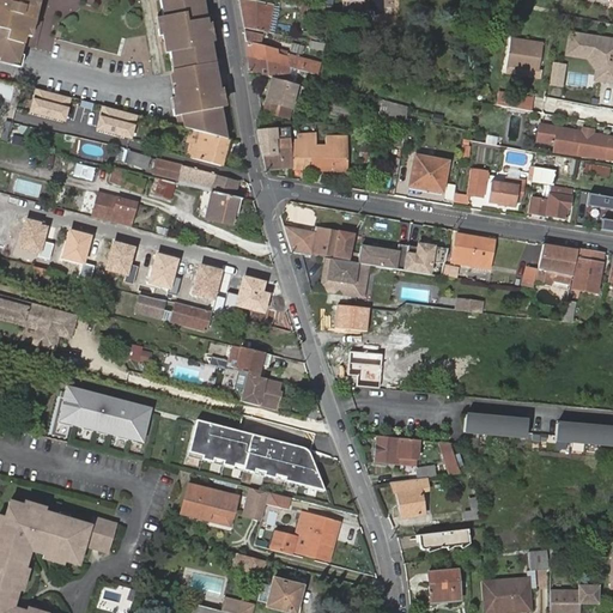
[(0,0),(0,54),(16,59),(18,49),(20,42),(26,44),(31,28),(29,28),(18,24),(19,17),(31,19),(34,10),(32,10),(35,0),(0,0)]
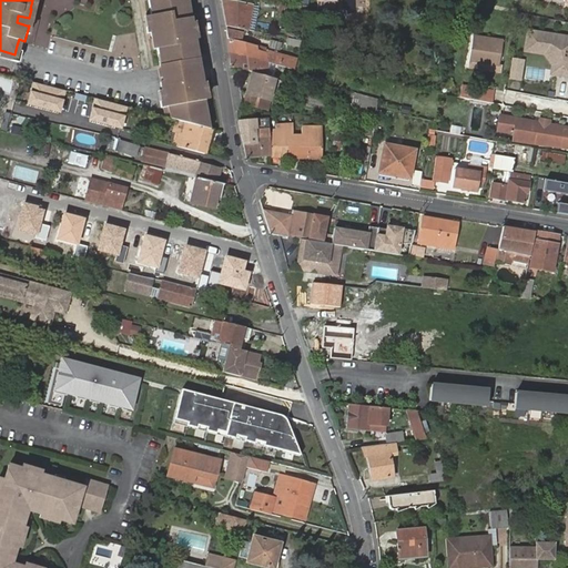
[(148,0),(150,6),(152,4),(155,20),(150,21),(148,22),(152,44),(160,43),(162,52),(161,52),(163,68),(192,63),(195,58),(185,0),(148,0)]
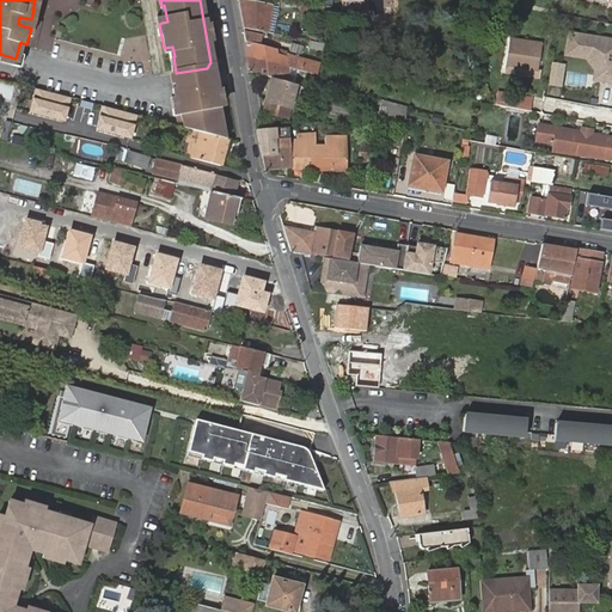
[(271,7),(239,1),(244,29),(265,34),(271,7)]
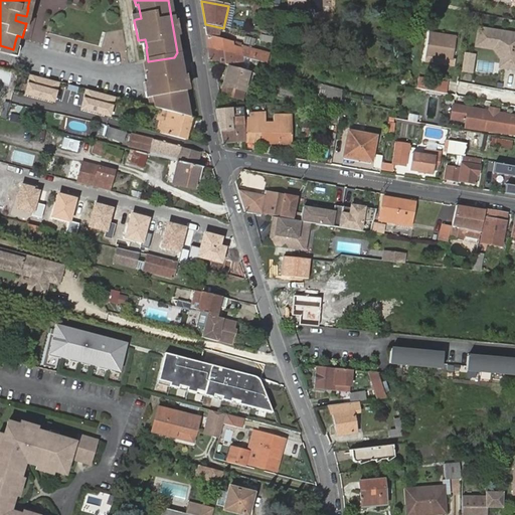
[(24,23),(26,16),(16,14),(15,20),(24,23)]
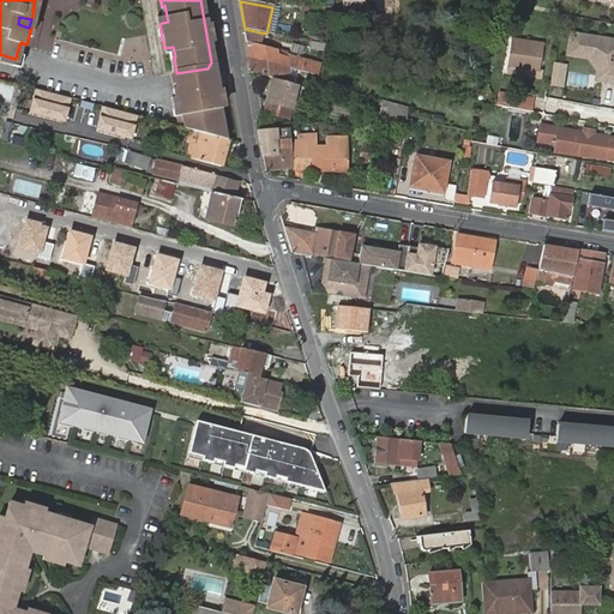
[(40,22),(31,19),(29,28),(31,28),(26,44),(32,46),(40,22)]
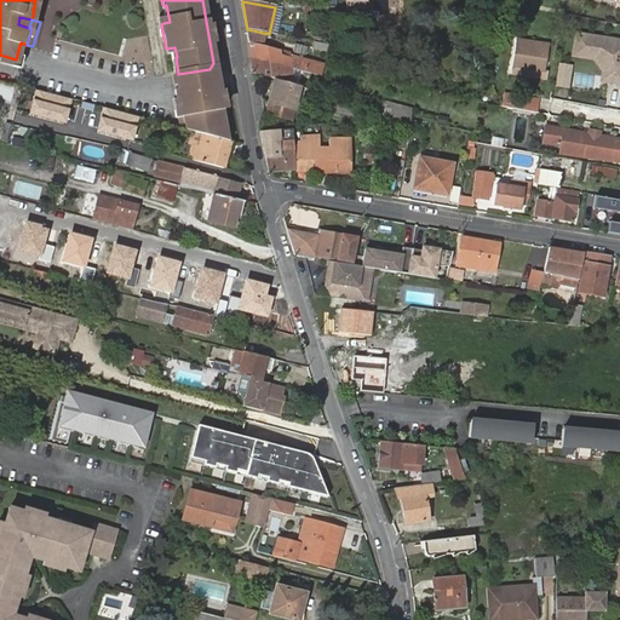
[(619,38),(575,30),(570,56),(592,59),(601,72),(601,81),(619,84),(619,38)]
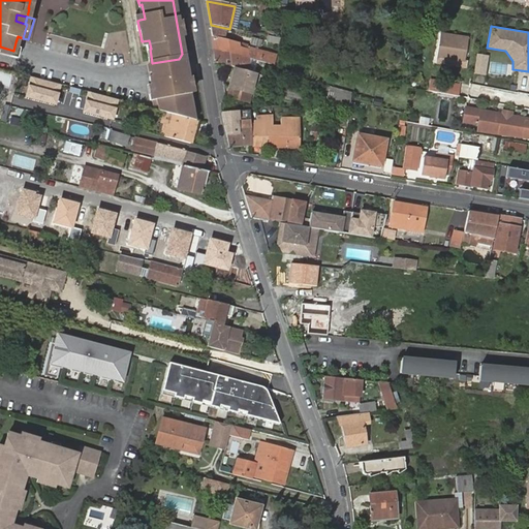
[(214,49),(249,58),(248,51),(240,49),(239,43),(224,39),(226,31),(211,28),(214,49)]
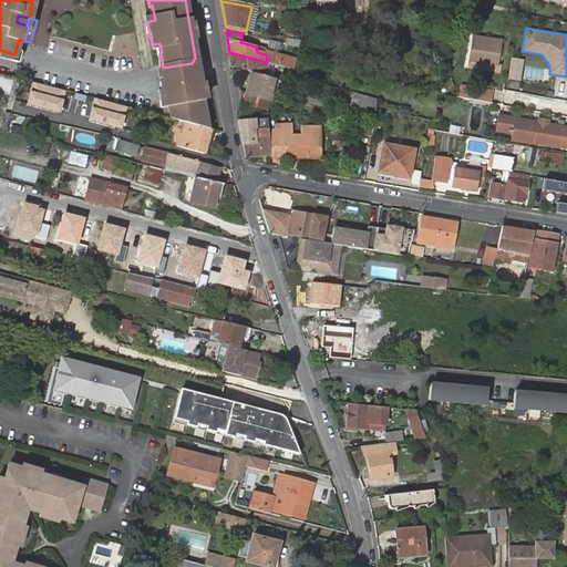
[(468,64),(482,66),(483,63),(498,66),(503,43),(473,38),(468,64)]
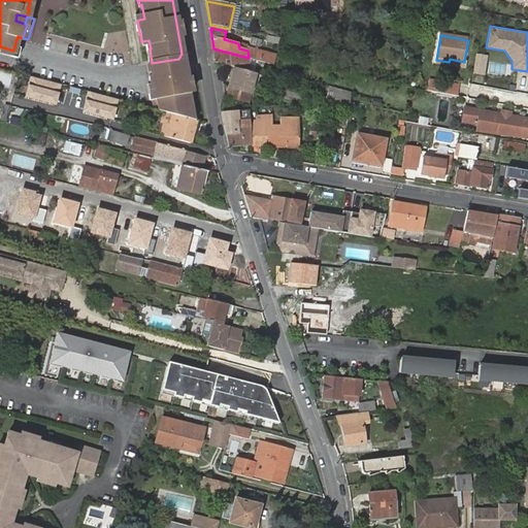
[(250,67),(249,58),(213,48),(216,63),(243,70),(243,65),(250,67)]
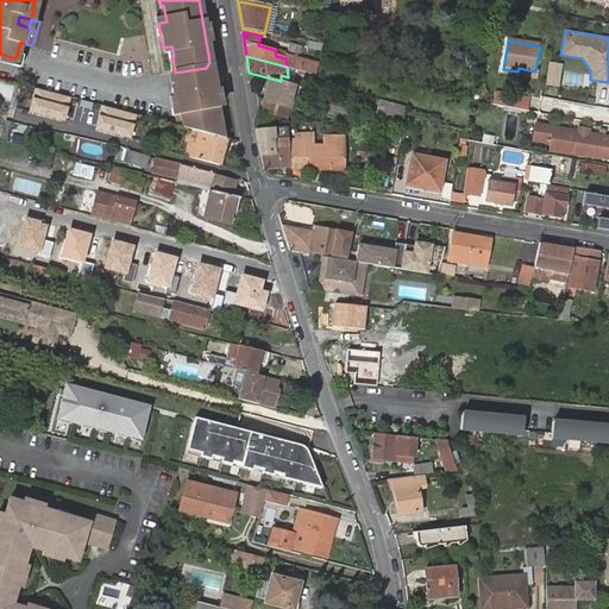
[(562,64),(550,62),(546,85),(559,87),(562,64)]
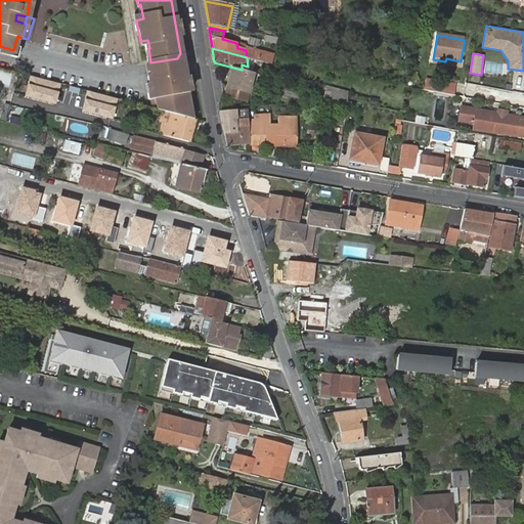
[(153,77),(179,73),(178,64),(177,58),(150,62),(151,69),(153,77)]
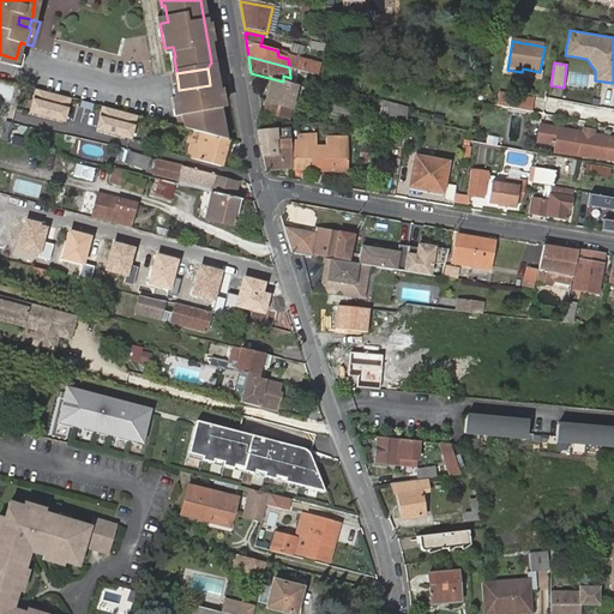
[(292,109),(299,88),(274,80),(268,102),(292,109)]
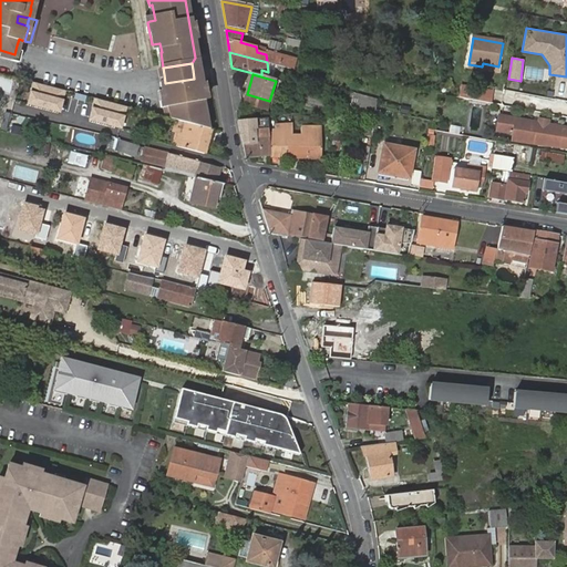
[(182,123),(204,129),(199,103),(203,102),(199,81),(194,79),(165,83),(158,84),(165,119),(182,123)]
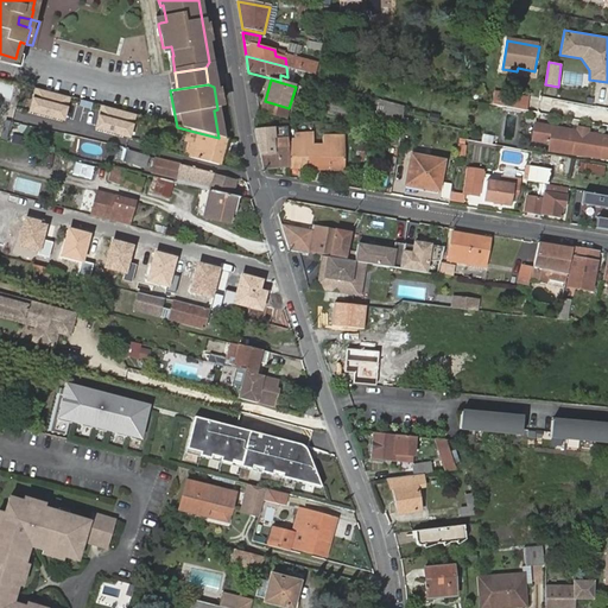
[(71,99),(33,89),(27,113),(65,122),(71,99)]
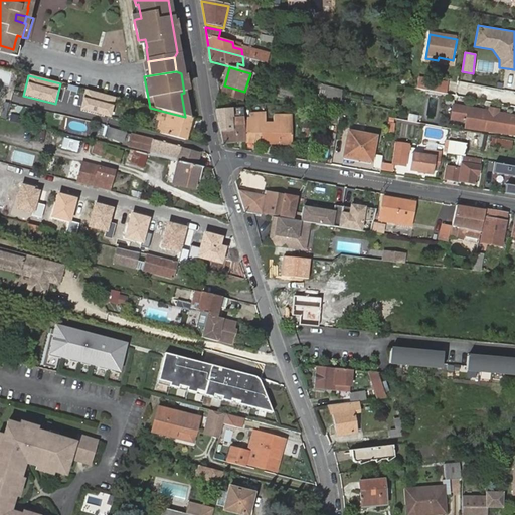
[(448,83),(418,77),(417,87),(447,92),(448,83)]
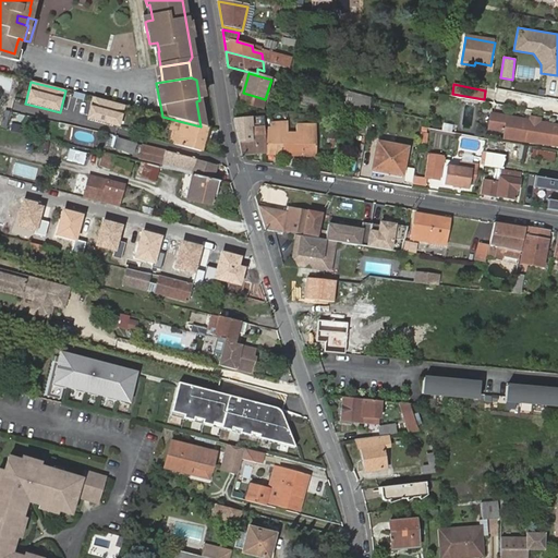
[(366,114),(368,96),(344,93),(341,110),(366,114)]
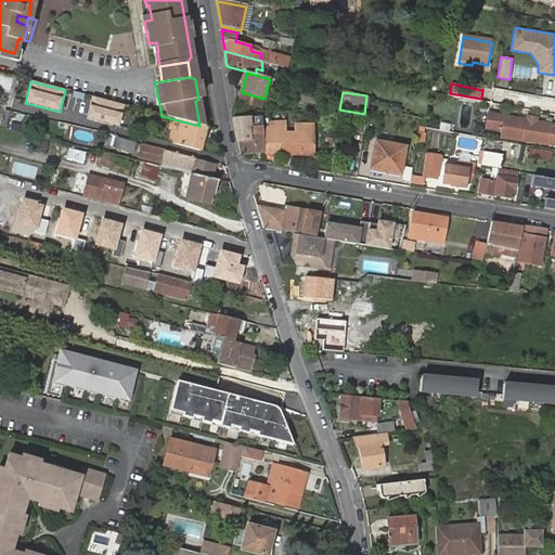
[(127,105),(92,97),(87,119),(121,128),(127,105)]
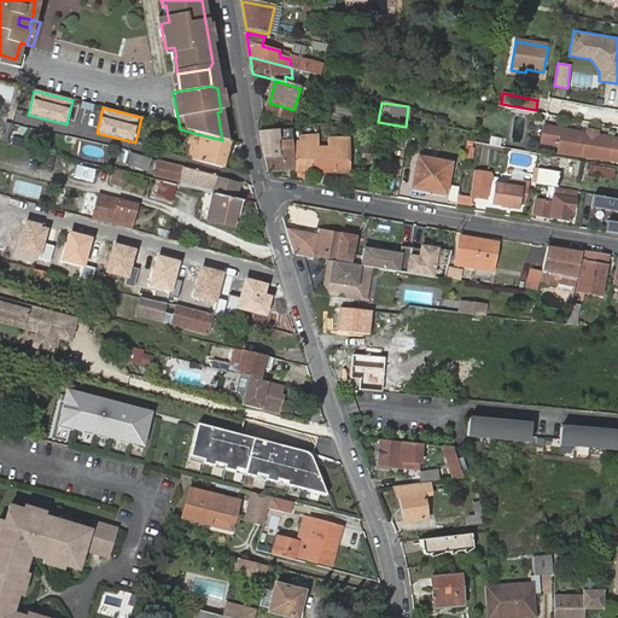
[(549,138),(573,143),(571,151),(617,161),(617,139),(553,126),(549,138)]
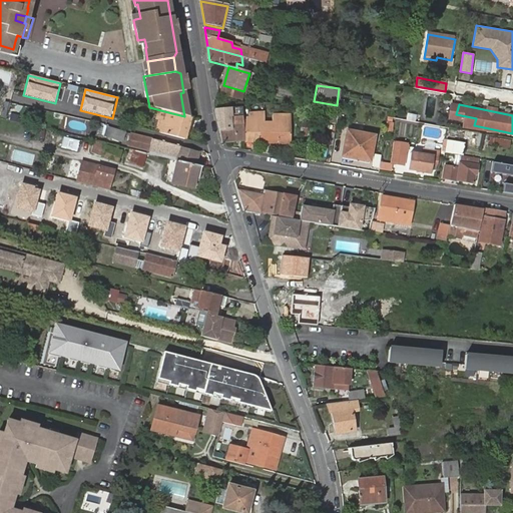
[(231,118),(243,117),(242,107),(214,109),(219,131),(232,130),(231,118)]
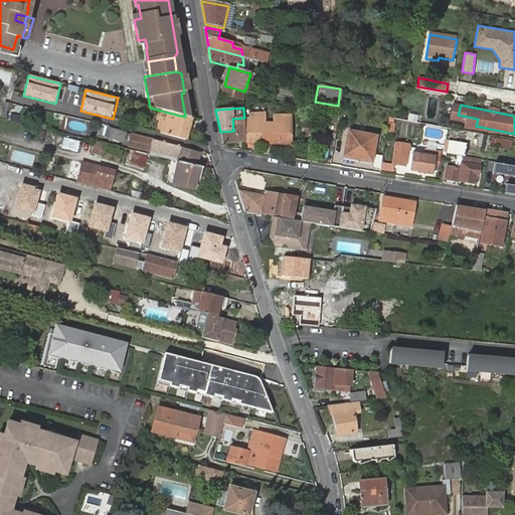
[(184,140),(190,118),(189,118),(185,117),(165,112),(159,133),(160,134),(184,140)]
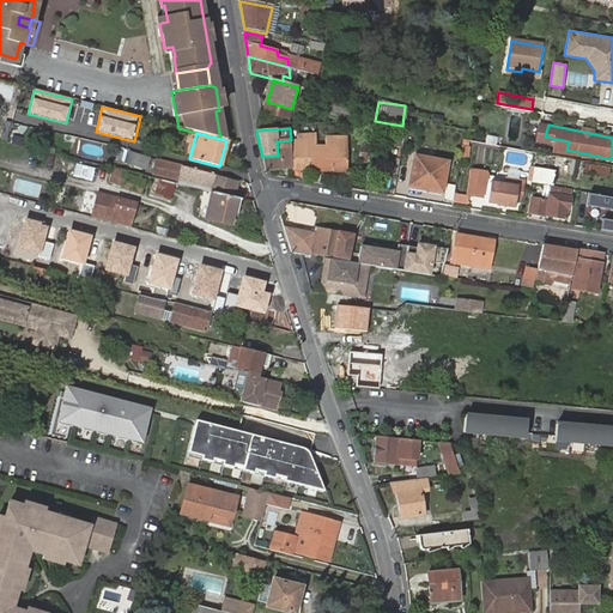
[(262,157),(266,171),(291,169),(347,170),(349,138),(297,135),(298,149),(292,147),(291,140),(277,141),(278,156),(262,157)]
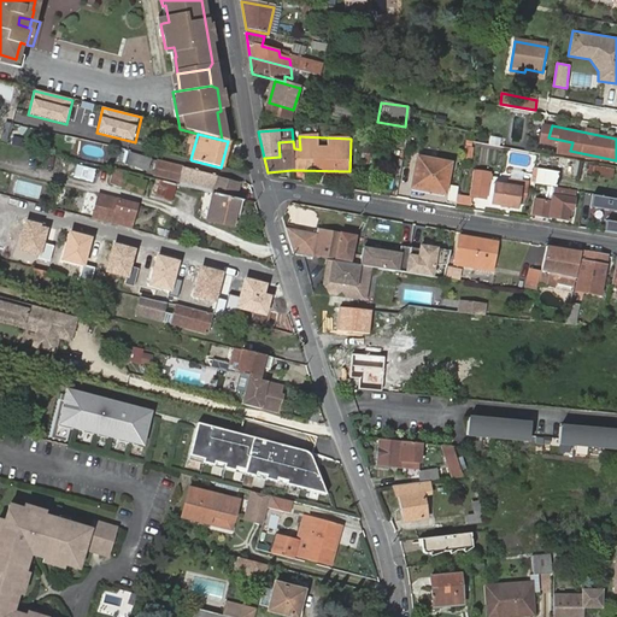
[(129,157),(127,164),(130,168),(137,170),(140,168),(142,160),(129,157)]
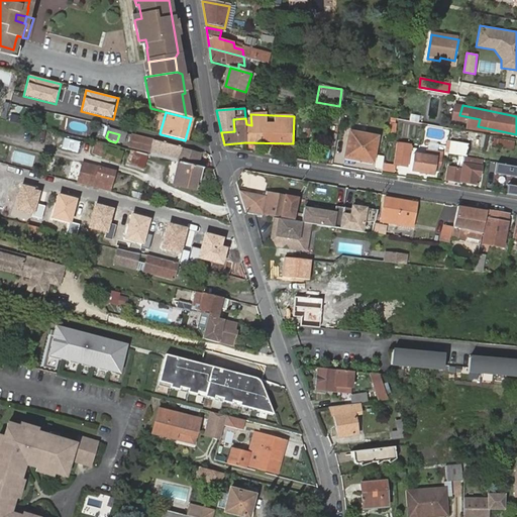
[(348,133),(344,158),(354,159),(353,160),(372,163),(376,137),(348,133)]
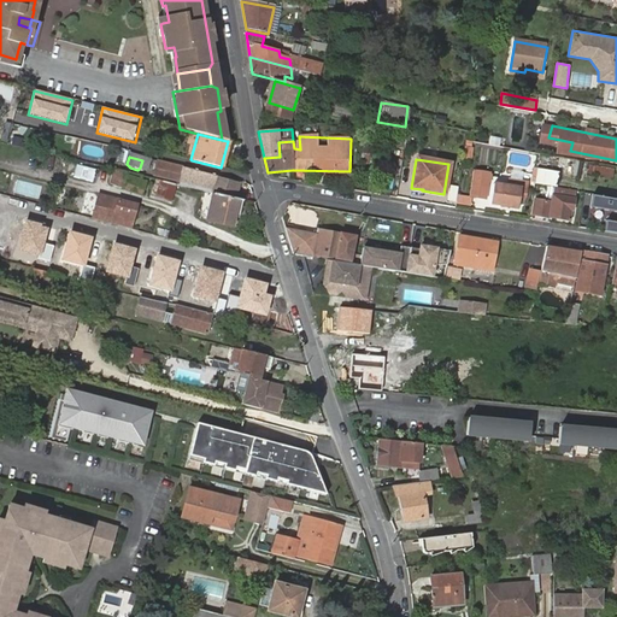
[(212,194),(235,200),(239,183),(180,168),(158,163),(154,176),(176,181),(213,191),(212,194)]
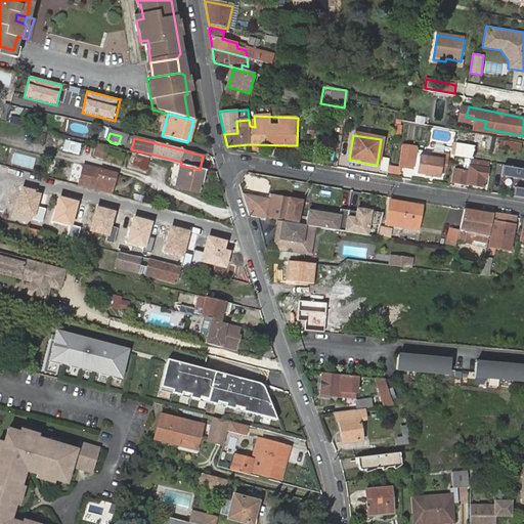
[(77,154),(79,143),(62,141),(60,151),(77,154)]
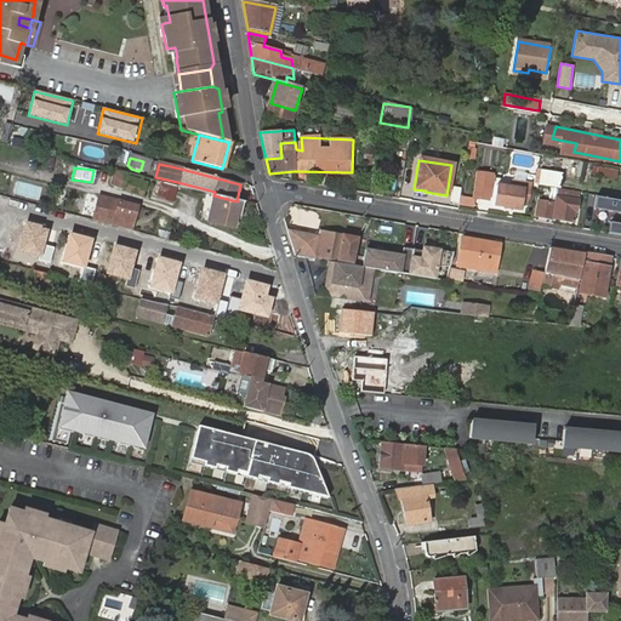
[(558,188),(559,172),(536,170),(535,186),(558,188)]
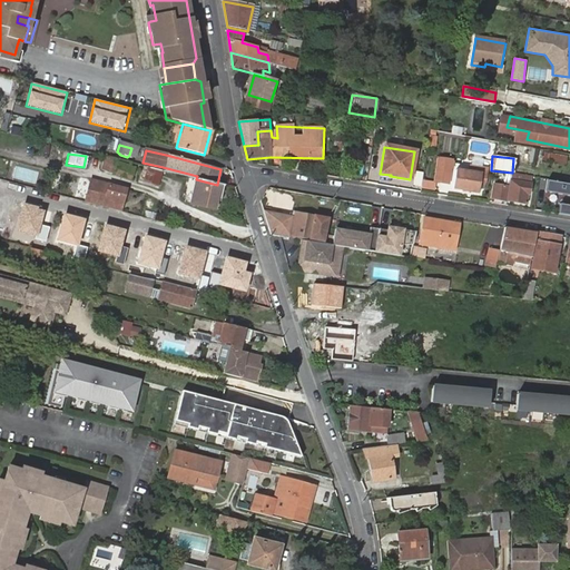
[(130,168),(131,164),(106,157),(102,172),(116,175),(116,177),(131,182),(135,169),(130,168)]
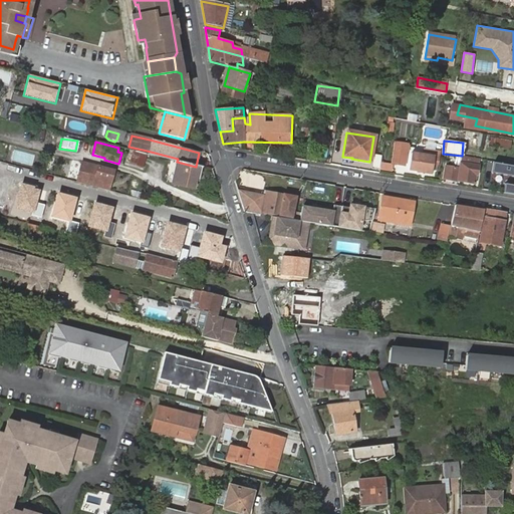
[(395,149),(393,164),(404,166),(407,151),(395,149)]
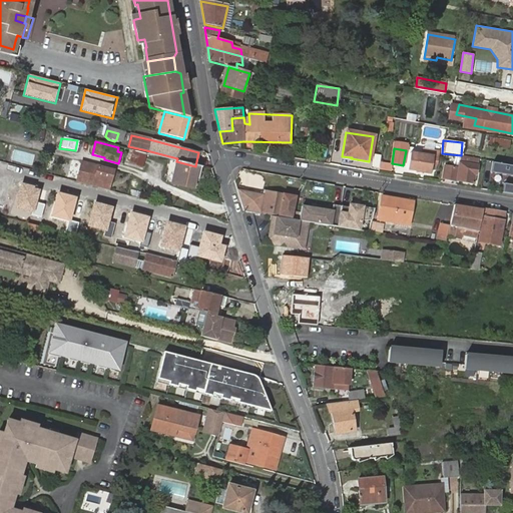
[(123,165),(141,168),(144,152),(126,149),(123,165)]
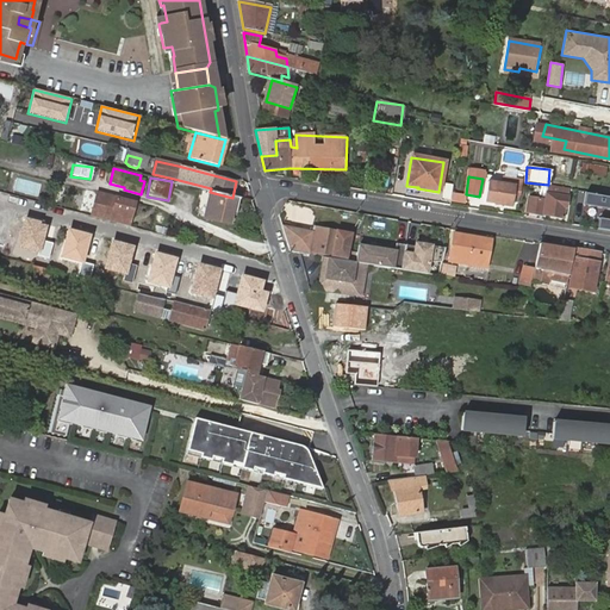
[(487,182),(485,203),(512,207),(516,187),(487,182)]
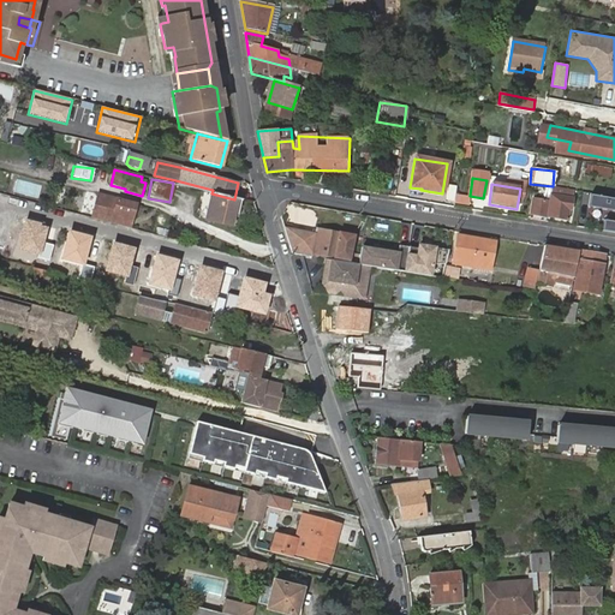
[(571,212),(574,191),(553,186),(549,203),(533,199),(531,215),(542,218),(543,216),(568,221),(569,212),(571,212)]
